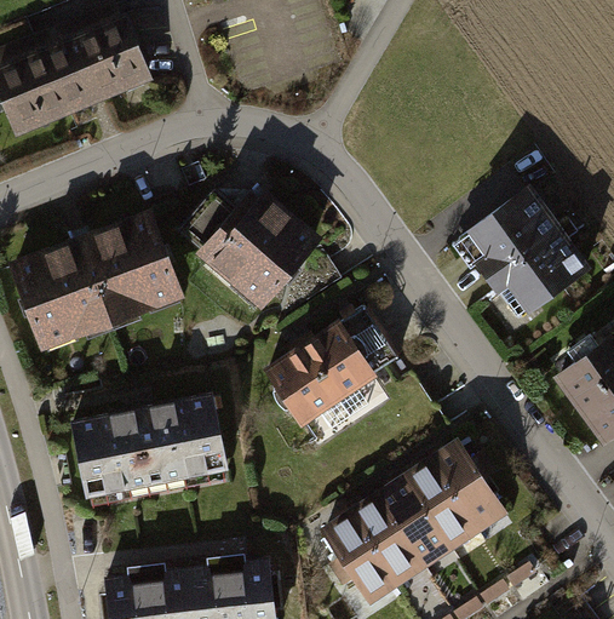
[(120,9),(0,61),(0,104),(13,137),(150,78),(120,9)]
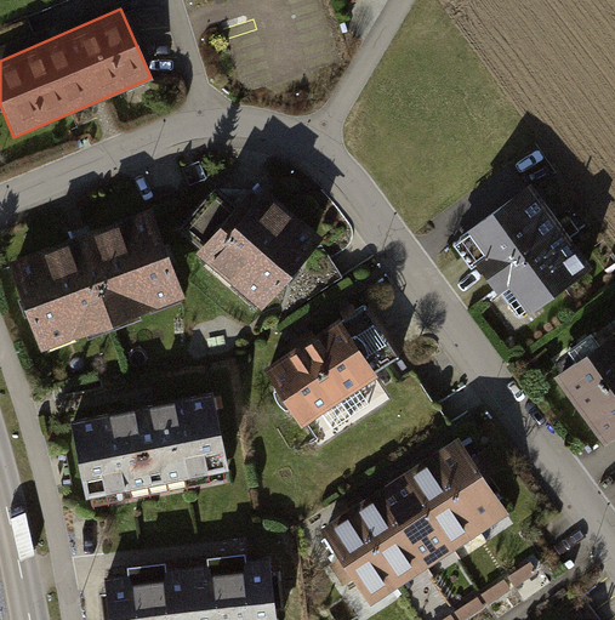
[(501,296),(512,289),(530,314),(593,271),(534,187),(471,233),(488,257),(478,265),(501,296)]
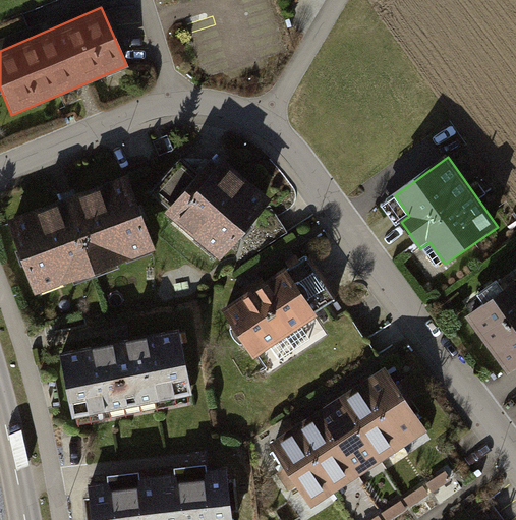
[(179,196),(162,216),(219,264),(272,201),(223,160),(186,203),(179,196)]
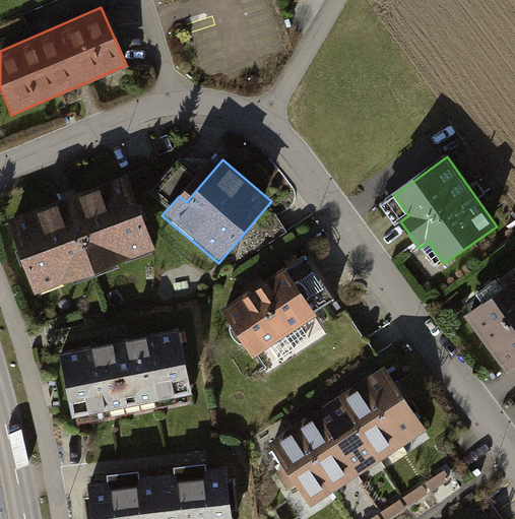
[(7,219),(34,295),(154,250),(127,175),(7,219)]
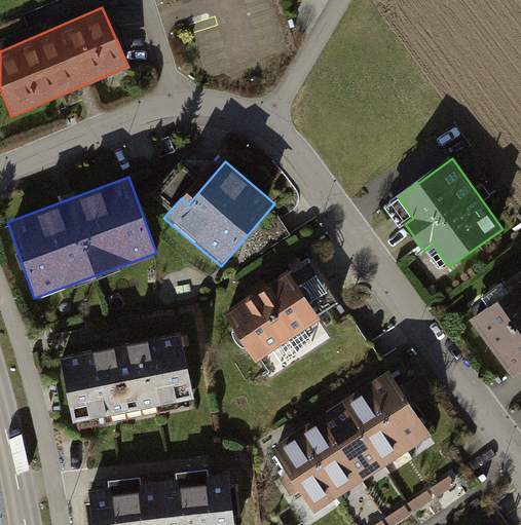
[(308,262),(225,316),(255,363),(338,308),(308,262)]
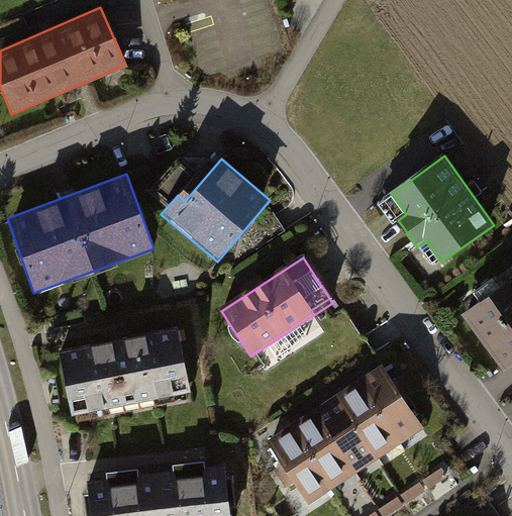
[(511,282),(463,317),(503,375),(511,368),(511,282)]
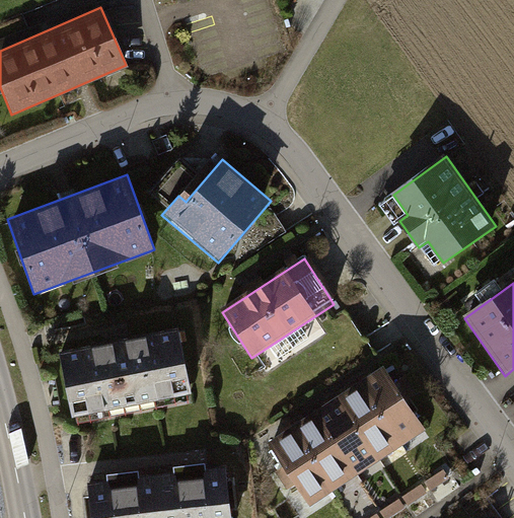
[(176,327),(58,351),(71,417),(190,393),(176,327)]
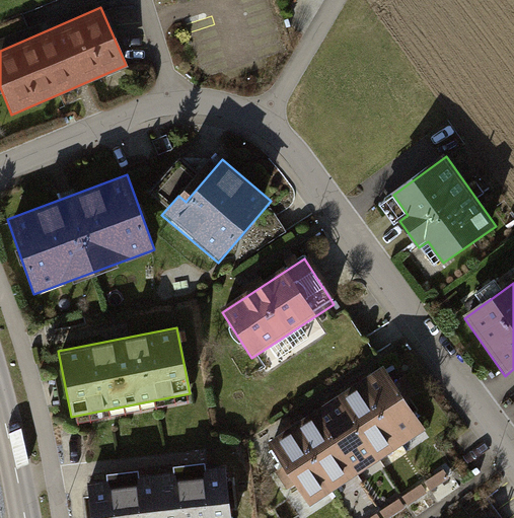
[(380,370),(358,385),(395,443),(419,428),(380,370)]
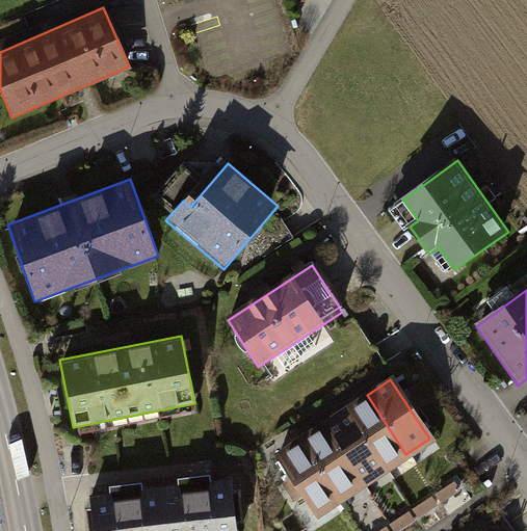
[(383,469),(405,454),(367,395),(344,409),(383,469)]
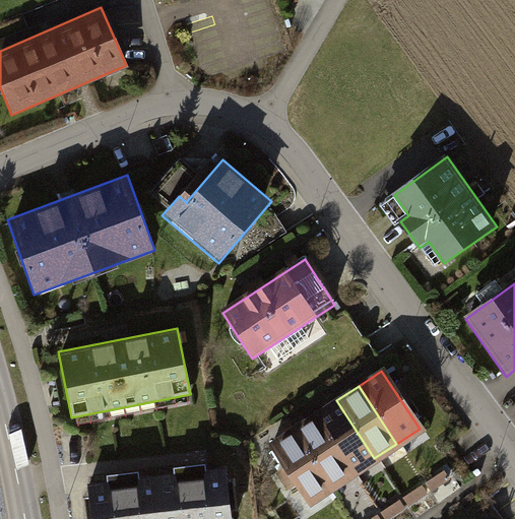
[(351,473),(374,458),(336,400),(314,415),(351,473)]
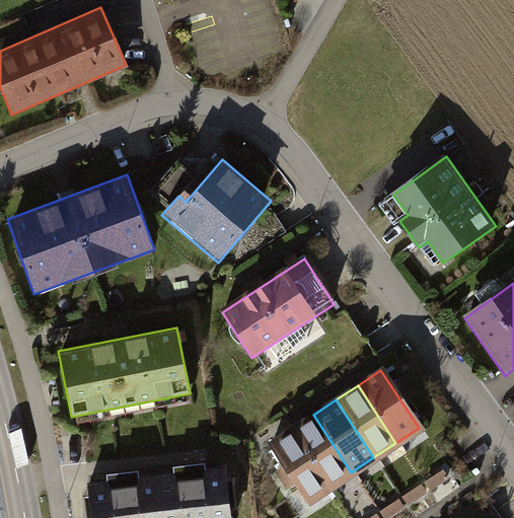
[(328,487),(351,472),(313,415),(291,429),(328,487)]
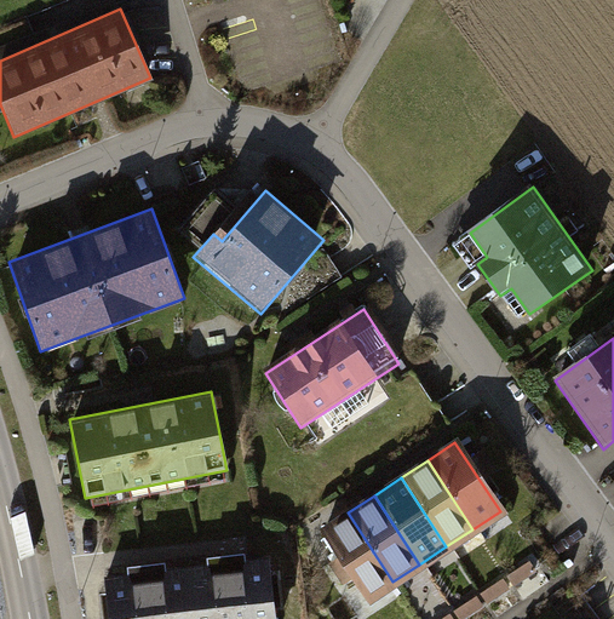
[(366,600),(392,582),(348,513),(320,531),(337,556),(326,562),(339,584),(350,577),(366,600)]
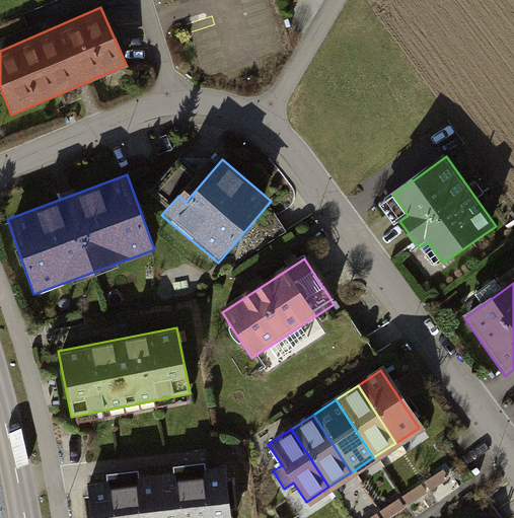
[(231,517),(225,466),(87,483),(91,517),(231,517)]
